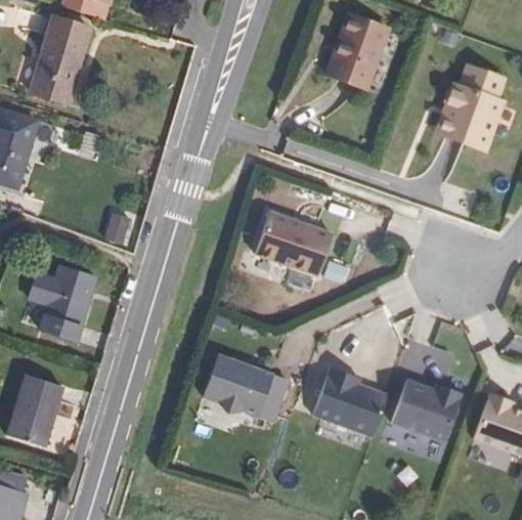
[(112,30),(120,0),(74,0),(70,16),(112,30)]
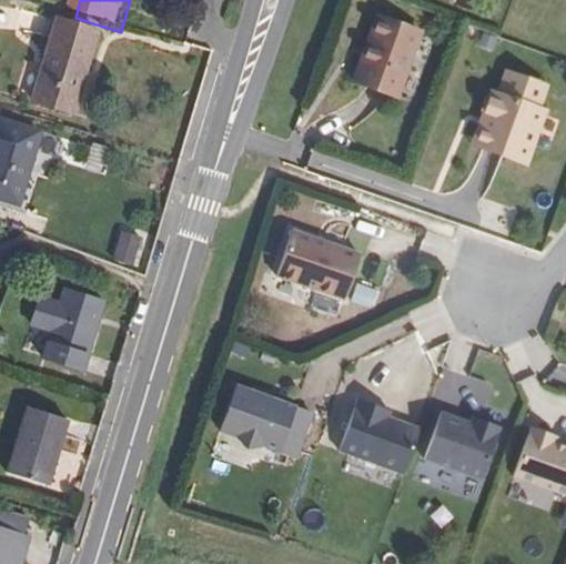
[(402,93),(424,29),(382,13),(360,79),(402,93)]
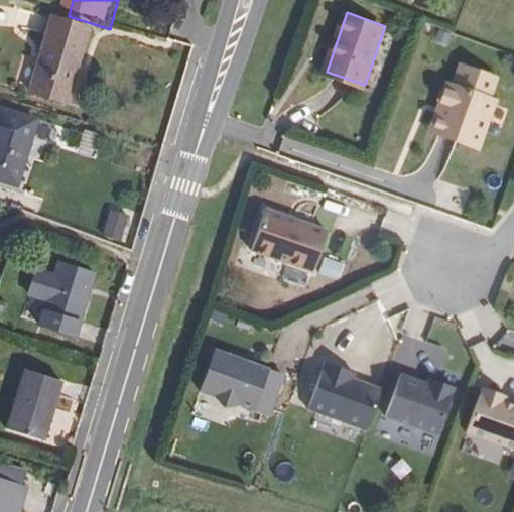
[(72,117),(94,39),(60,30),(39,108),(72,117)]
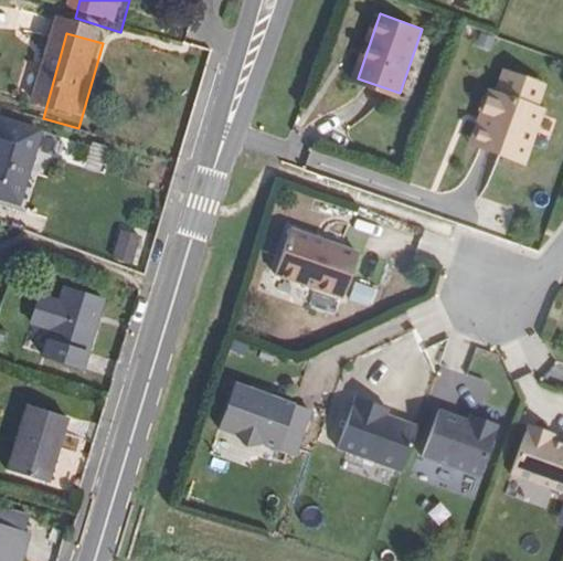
[(527,160),(544,108),(538,105),(545,83),(506,67),(497,91),(490,88),(482,114),(488,116),(478,144),(527,160)]
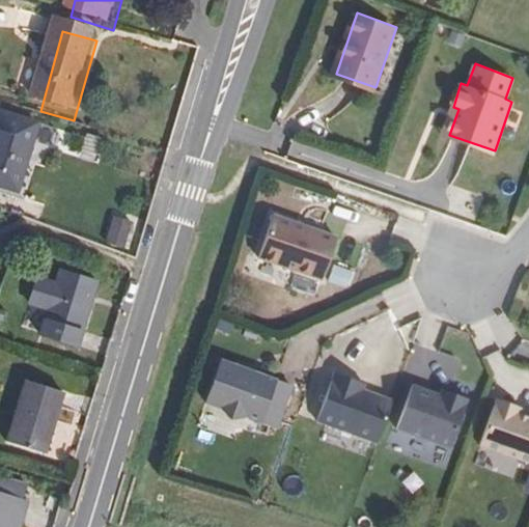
[(449,135),(458,109),(453,107),(444,133),(449,135)]
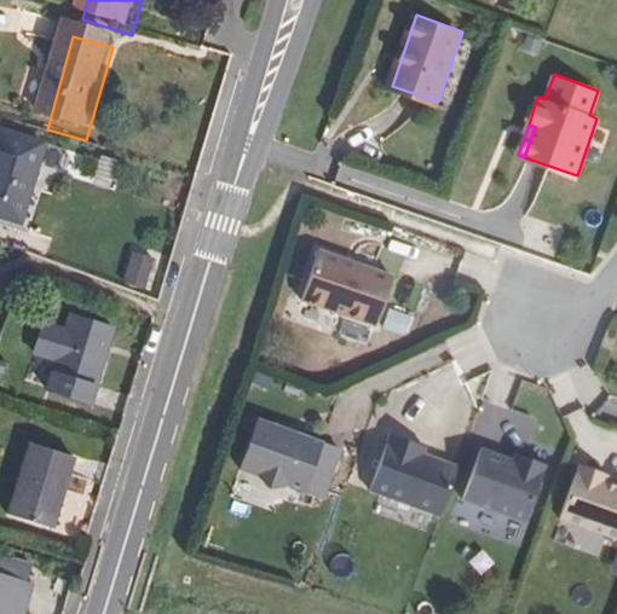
[(0,232),(26,239),(48,156),(1,142),(0,145),(0,171),(1,171),(0,174),(0,232)]
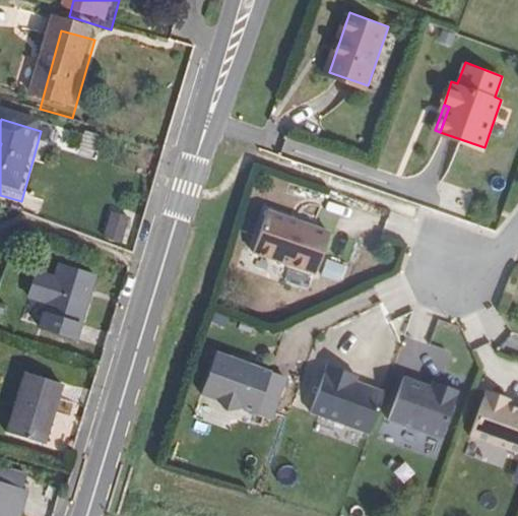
[(322,270),(336,229),(272,205),(259,247),(322,270)]
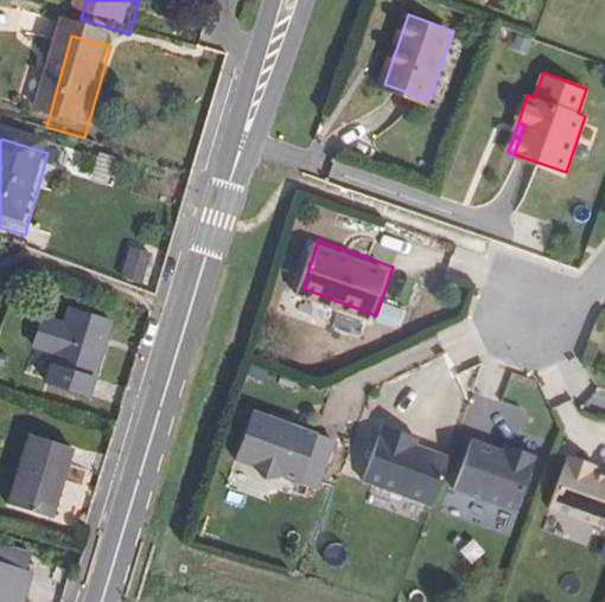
[(101,404),(120,331),(80,320),(76,334),(52,328),(42,366),(50,367),(52,359),(67,363),(57,394),(101,404)]
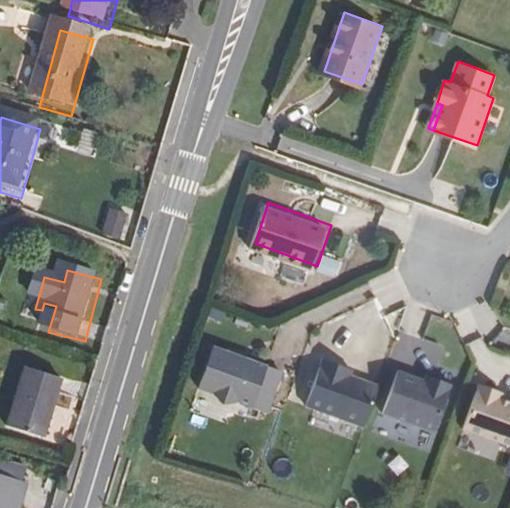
[(264,411),(279,371),(209,348),(196,387),(211,392),(219,404),(234,401),(264,411)]
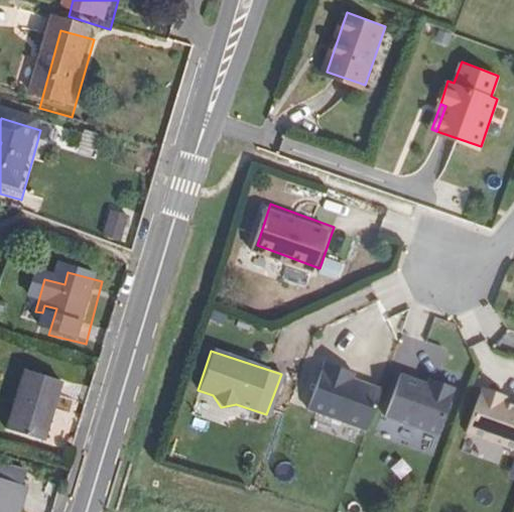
[(365,429),(380,389),(365,384),(356,384),(349,381),(352,371),(325,361),(307,407),(365,429)]
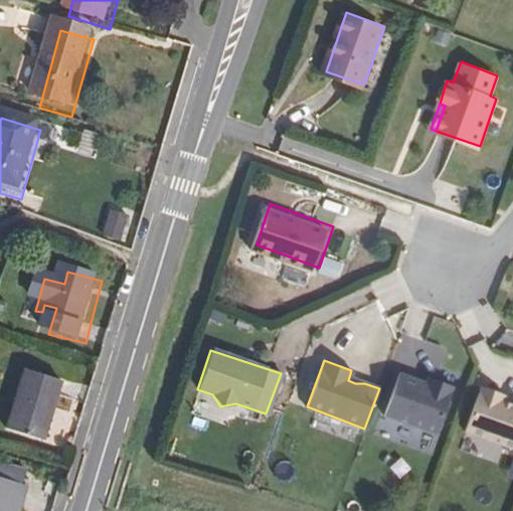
[(47,408),(55,380),(17,371),(1,432),(38,442),(47,408)]
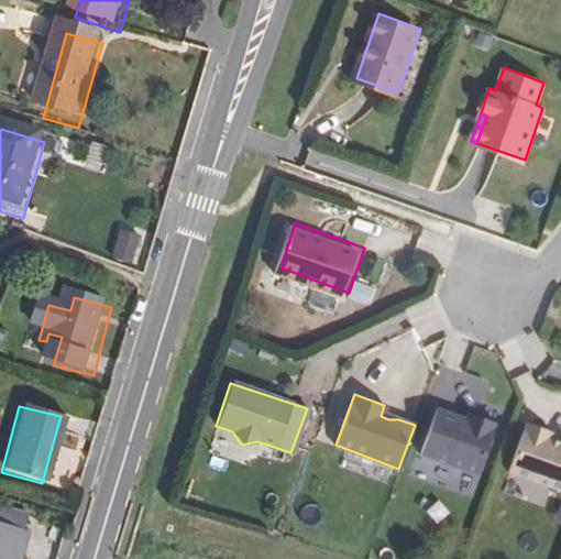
[(470,492),(495,420),(477,414),(475,419),(464,416),(437,406),(414,472),(470,492)]
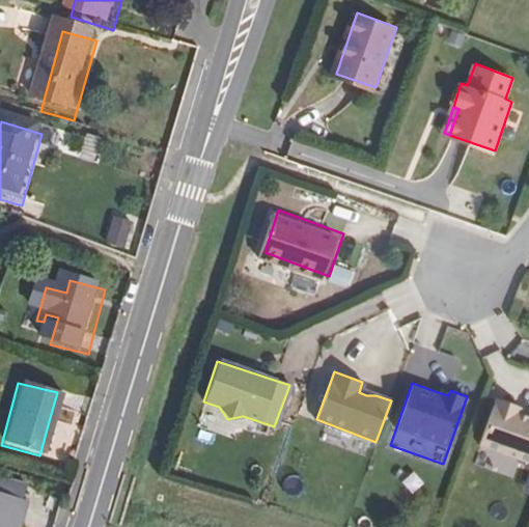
[(448,395),(450,390),(440,386),(438,392),(448,395)]
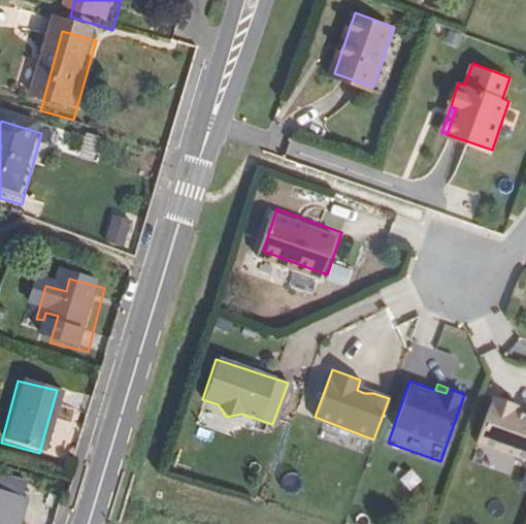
[(525,458),(525,416),(514,412),(516,407),(517,404),(493,396),(478,440),(525,458)]
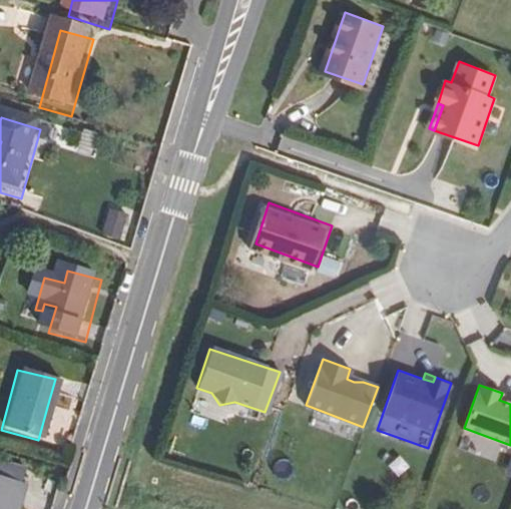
[(510,399),(501,396),(499,400),(510,404),(510,399)]
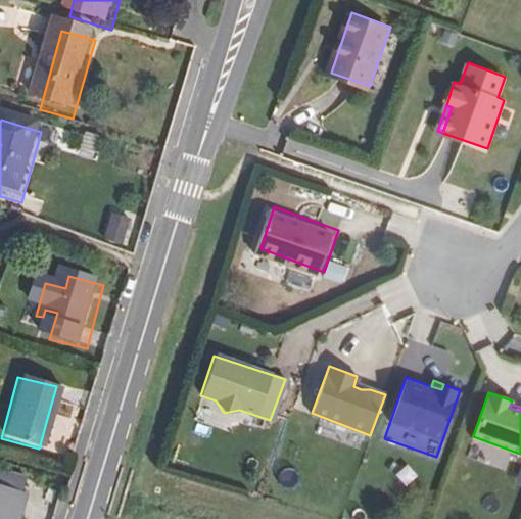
[(13,518),(21,491),(0,485),(0,518),(13,518)]
